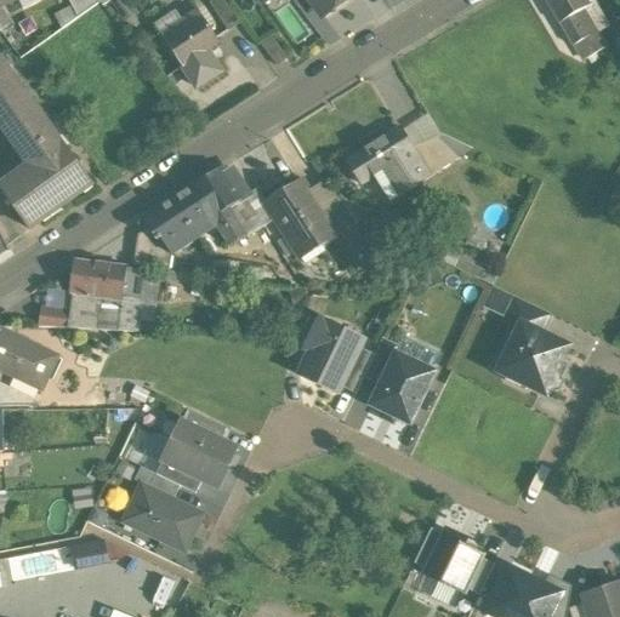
[(69,0),(77,15),(98,0),(69,0)]
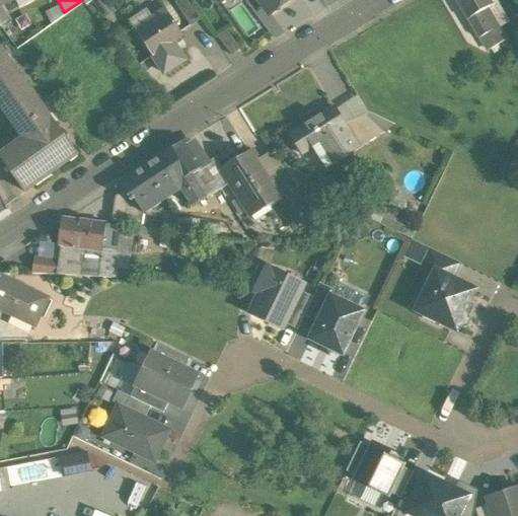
[(200,17),(188,0),(173,0),(189,24),(200,17)]
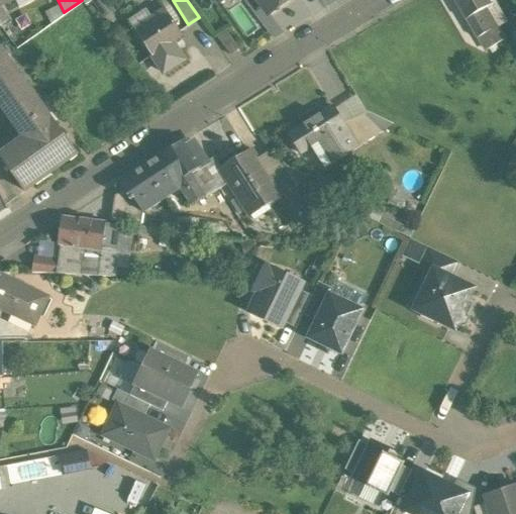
[(261,0),(269,11),(284,0),(261,0)]
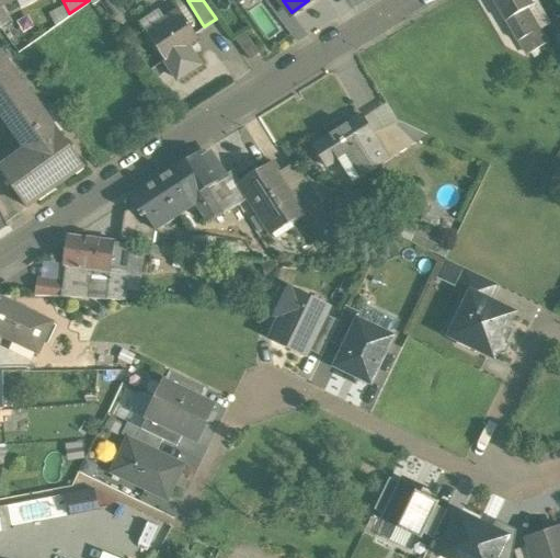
[(494,0),(505,18),(520,10),(530,3),(528,0),(494,0)]
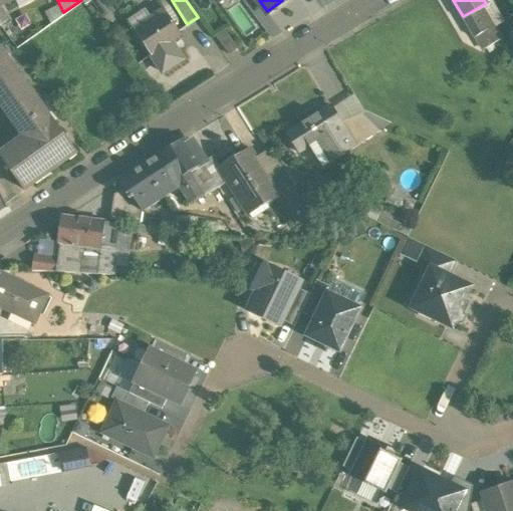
[(162,7),(151,14),(148,8),(129,20),(150,53),(170,40),(180,33),(162,7)]
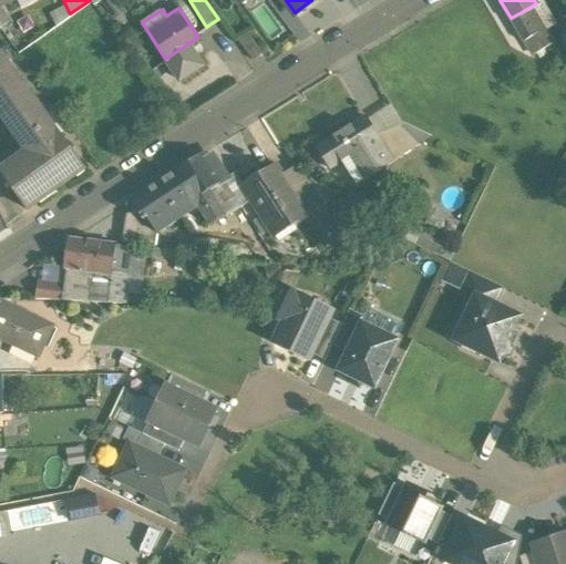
[(525,10),(511,18),(523,39),(537,30),(525,10)]
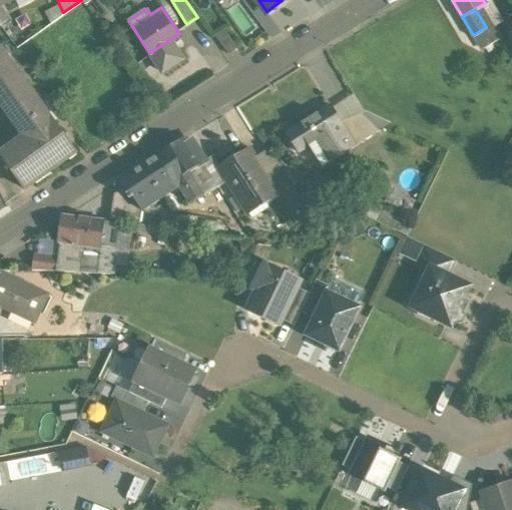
[(486,27),(473,35),(481,47),(500,36),(495,27),(488,31),(486,27)]
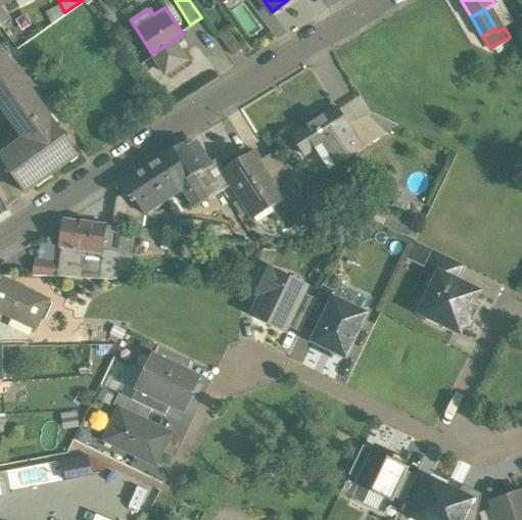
[(173,41),(152,54),(164,72),(185,58),(173,41)]
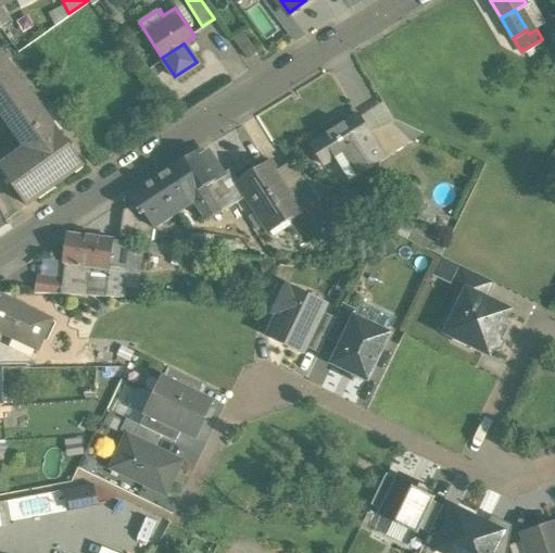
[(0,108),(26,143),(0,159),(0,166),(2,170),(26,202),(51,184),(74,170),(83,163),(0,50),(0,108)]
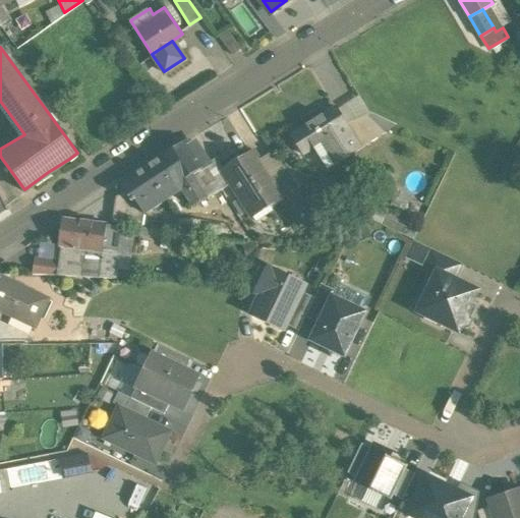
[(347,125),(335,106),(290,133),(302,153),(320,141),(333,163),(360,146),(347,125)]
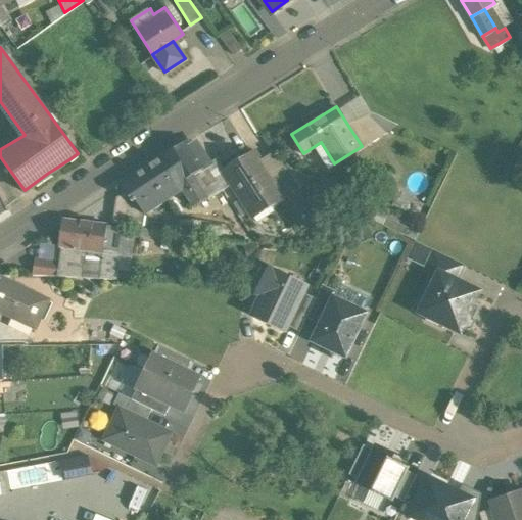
[(372,111),(348,126),(362,146),(385,131),(397,123),(372,111)]
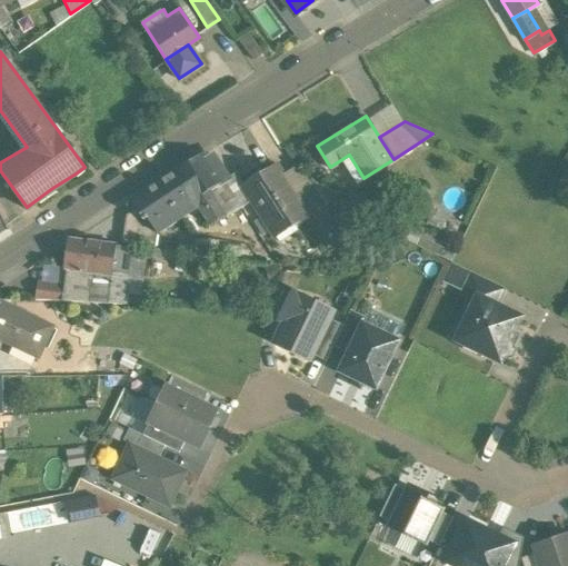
[(201,152),(173,169),(191,198),(193,197),(207,188),(219,180),(208,162),(201,152)]
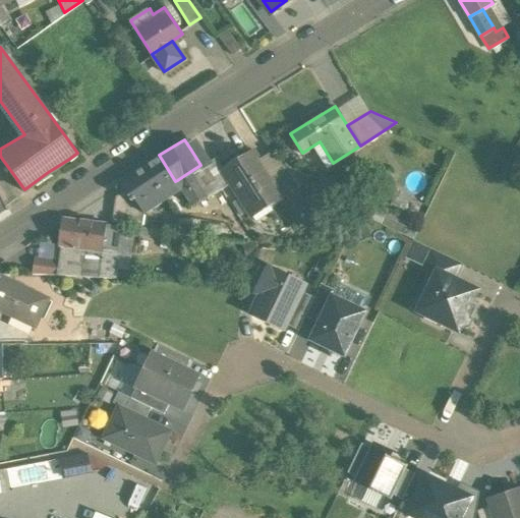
[(208,160),(197,144),(190,149),(200,165),(201,167),(209,163),(208,160)]
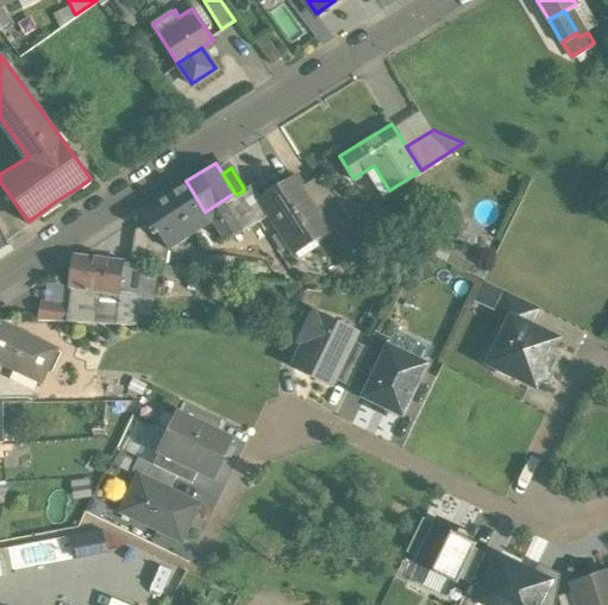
[(301,184),(294,172),(258,196),(268,210),(294,251),(314,239),(330,228),(315,206),(301,184)]
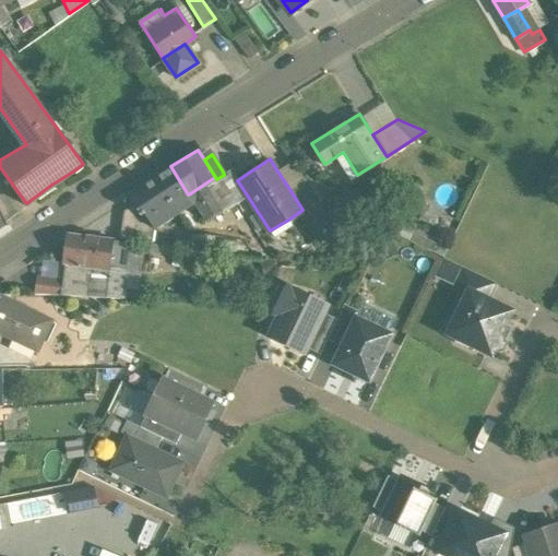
[(291,160),(276,169),(289,189),(304,179),(291,160)]
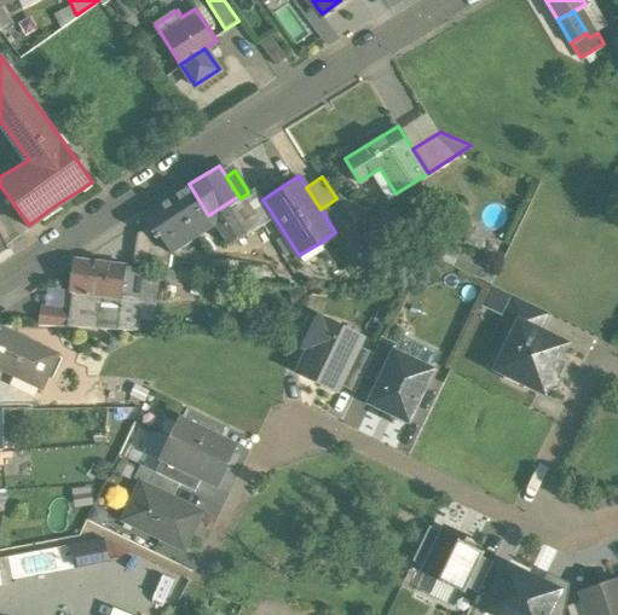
[(189,184),(140,215),(146,225),(155,238),(160,235),(169,251),(215,222),(211,214),(208,215),(189,184)]
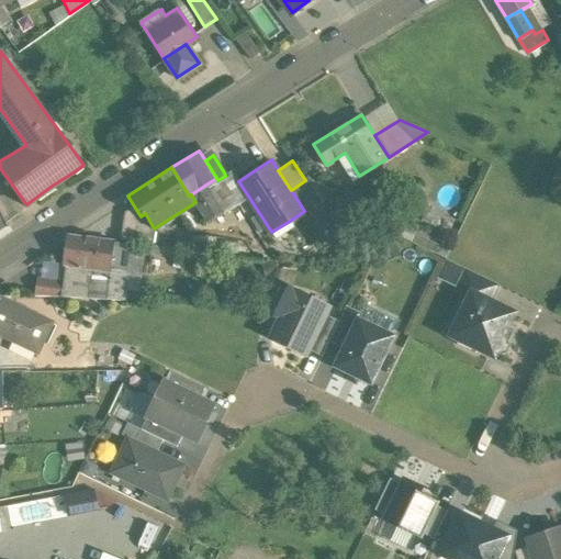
[(231,169),(224,172),(225,176),(217,180),(216,178),(204,186),(221,211),(247,194),(238,181),(231,169)]
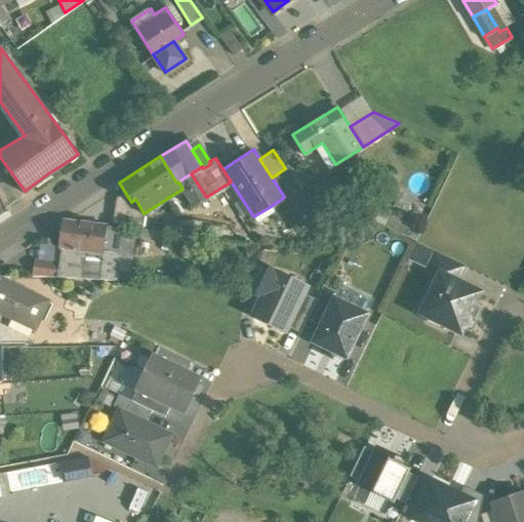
[(312,174),(289,165),(285,168),(297,189),(312,174)]
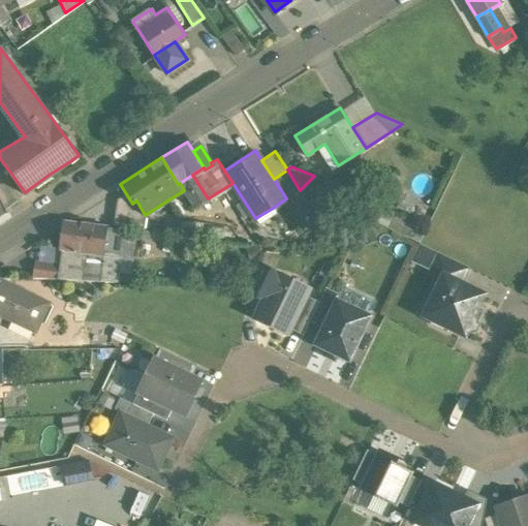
[(287,169),(274,179),(286,198),(300,190),(287,169)]
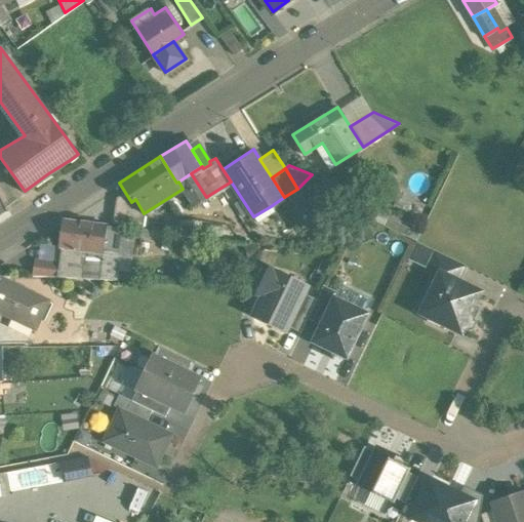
[(206,197),(191,173),(178,182),(183,189),(193,205),(194,207),(205,199),(206,197)]
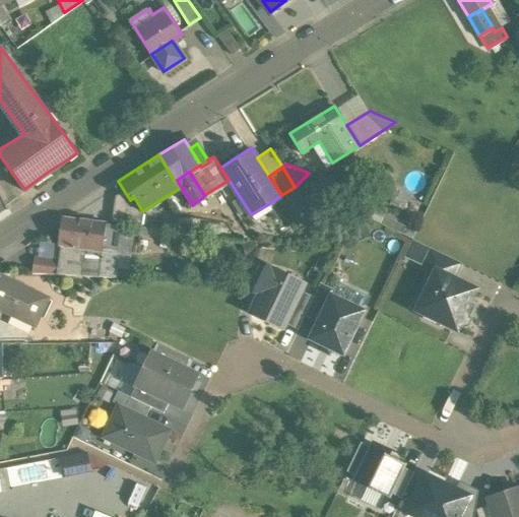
[(123,189),(114,195),(111,219),(141,223),(142,211),(134,197),(130,200),(123,189)]
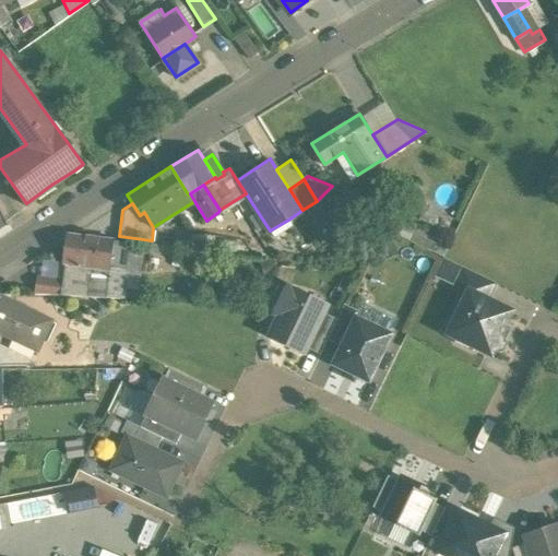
[(405,215),(389,208),(380,225),(396,234),(405,215)]
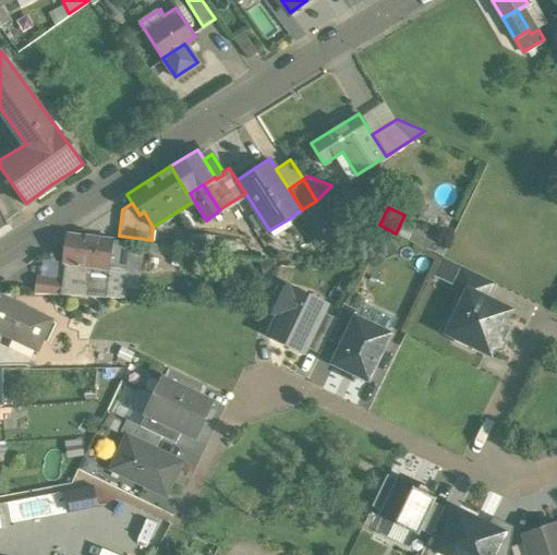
[(288,219),(270,230),(274,236),(291,224),(288,219)]
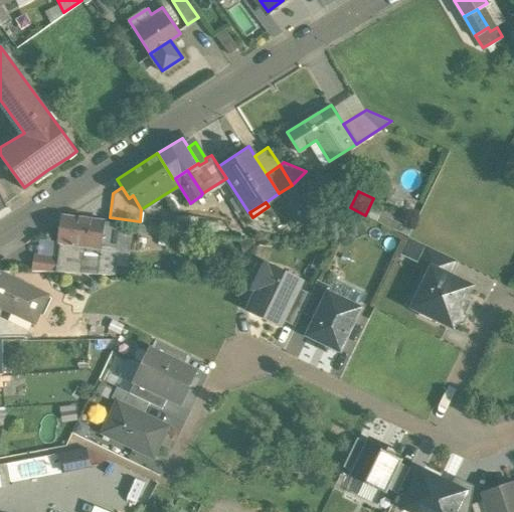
[(104,219),(63,215),(60,240),(99,245),(101,245),(101,244),(104,219)]
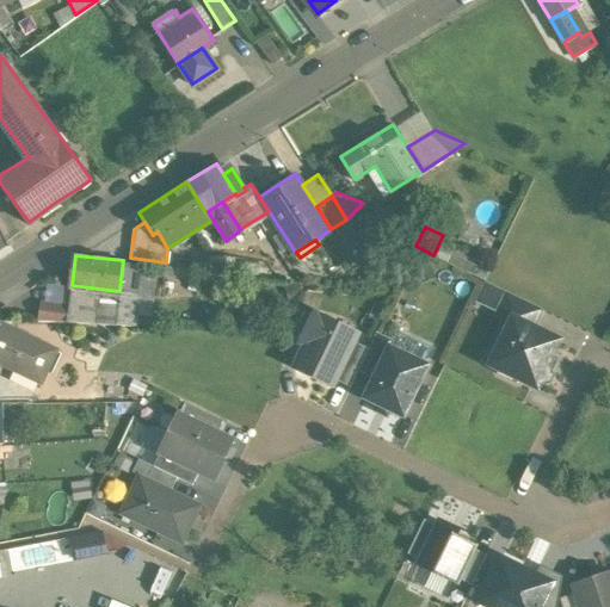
[(421,282),(435,276),(430,264),(417,270),(421,282)]
